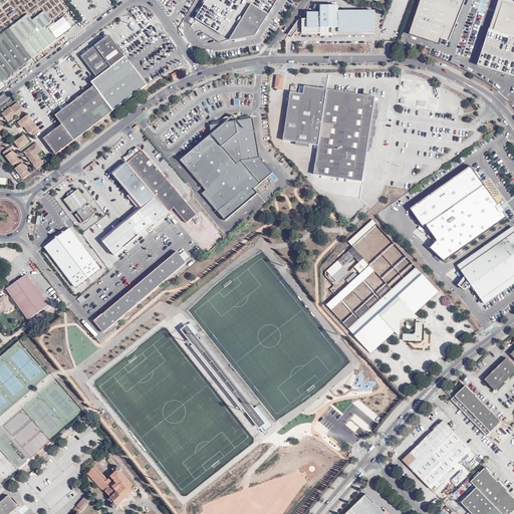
[(277,0),(207,0),(192,26),(221,42),(230,39),(231,41),(255,37),(269,15),(277,0)]
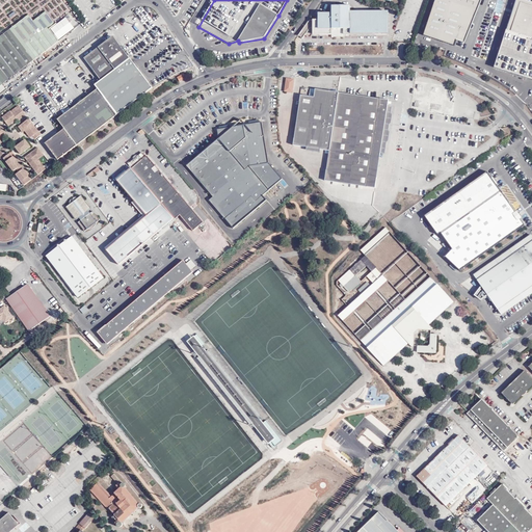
[(434,0),(434,3),(423,34),(454,46),(456,40),(464,43),(481,0),(434,0)]
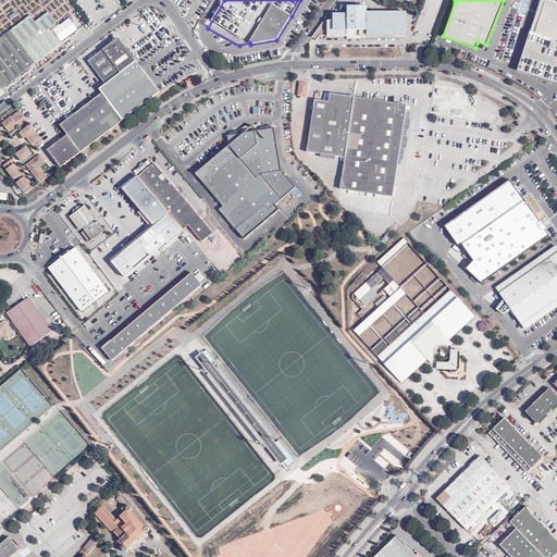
[(556,3),(546,0),(540,0),(518,71),(556,84),(556,3)]
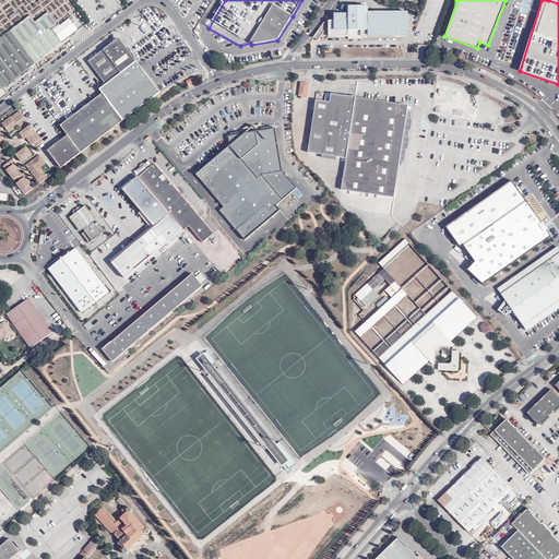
[(314,36),(319,38),(321,35),(329,35),(329,36),(348,36),(348,31),(361,31),(361,37),(394,37),(407,37),(408,12),(368,12),(368,7),(364,7),(353,7),(347,7),(347,14),(341,14),(340,15),(339,14),(334,14),(334,21),(324,20),(314,36)]
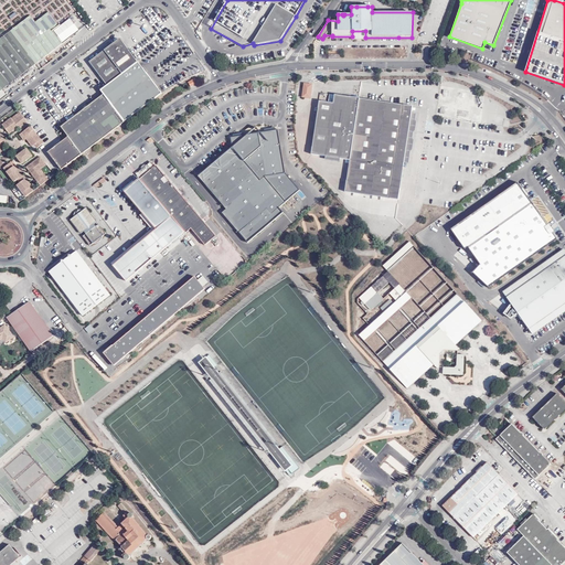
[(0,89),(62,44),(52,31),(59,27),(49,12),(36,22),(34,23),(30,17),(0,39),(0,89)]
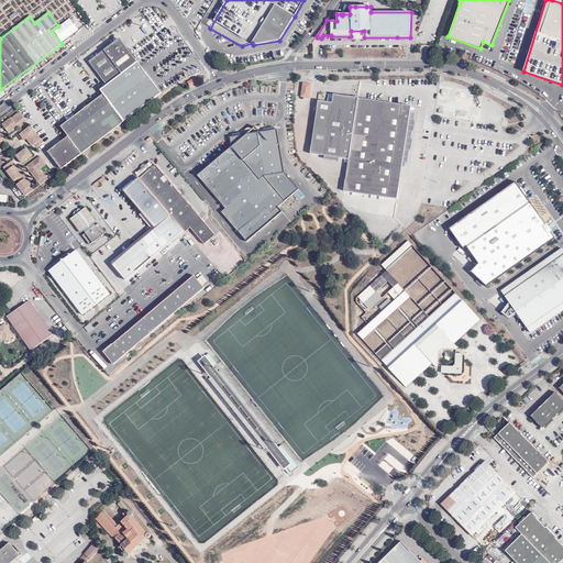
[(364,40),(364,37),(364,31),(351,31),(351,36),(351,37),(351,40),(364,40)]
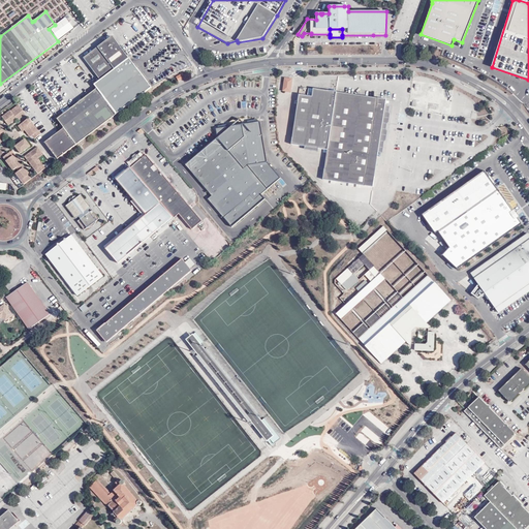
[(100,81),(128,59),(112,36),(83,59),(100,81)]
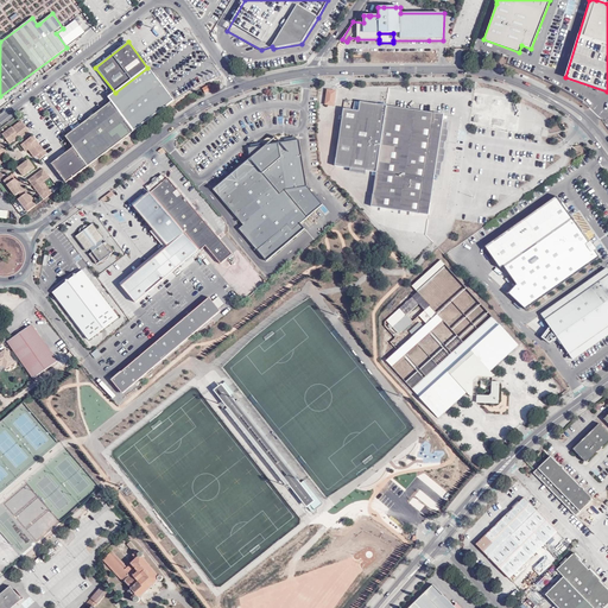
[(337,90),(327,88),(325,105),(335,106),(337,90)]
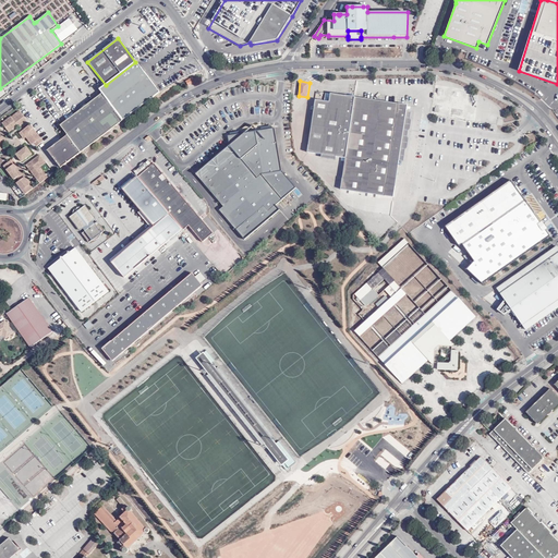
[(67,135),(81,154),(123,120),(102,94),(60,126),(62,130),(67,135)]
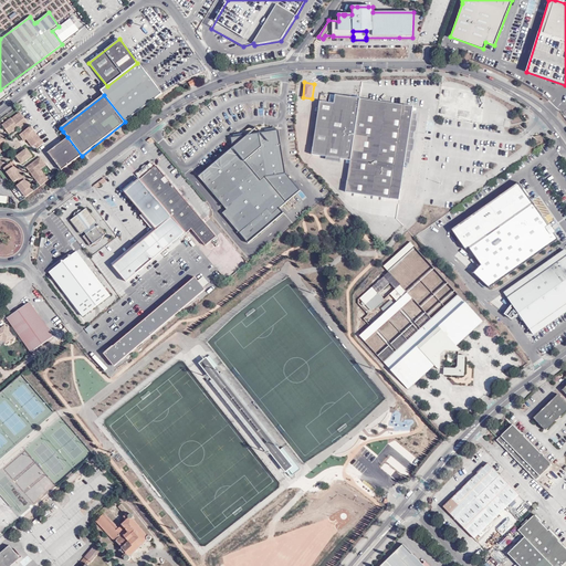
[(399,200),(405,163),(406,155),(409,153),(410,149),(408,148),(409,138),(408,138),(410,129),(411,129),(412,122),(411,119),(412,113),(412,106),(363,98),(335,95),(334,103),(320,102),(312,155),(326,157),(342,159),(350,160),(346,191),(399,200)]
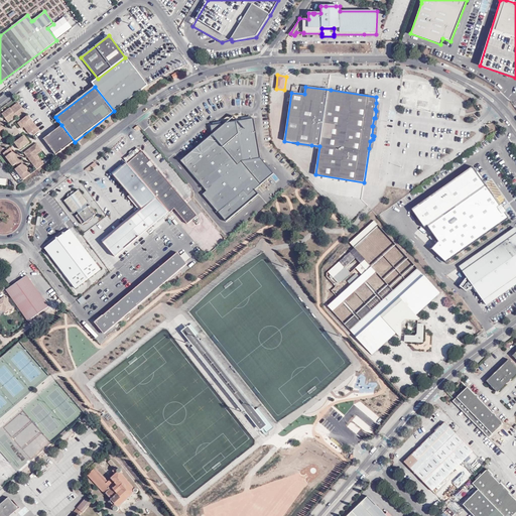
[(11,107),(10,108),(2,114),(8,122),(16,116),(17,117),(25,111),(18,102),(11,107)]
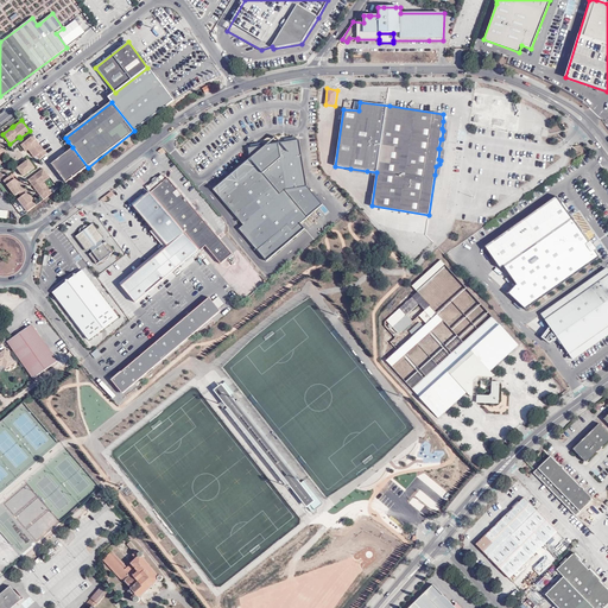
[(436,166),(435,175),(438,175),(441,162),(443,160),(445,150),(443,149),(444,141),(447,140),(448,131),(447,128),(447,121),(443,121),(442,128),(443,131),(442,139),(441,139),(438,149),(439,149),(438,159),(441,160),(439,164),(436,166)]
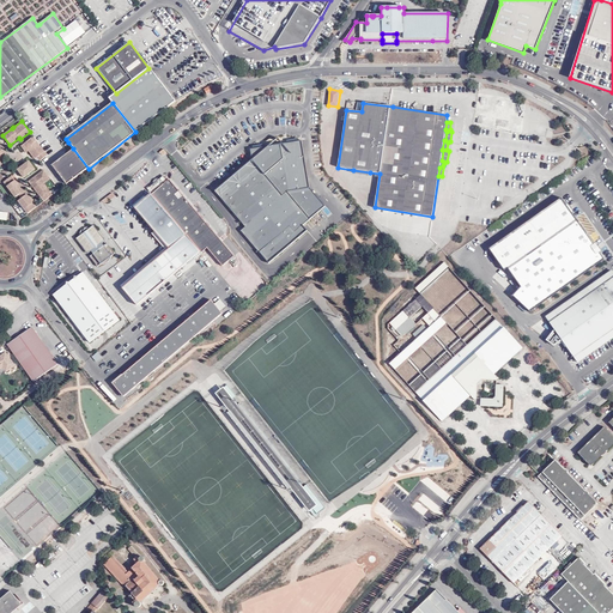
[(34,137),(24,144),(29,151),(35,159),(38,157),(41,161),(48,156),(34,137)]
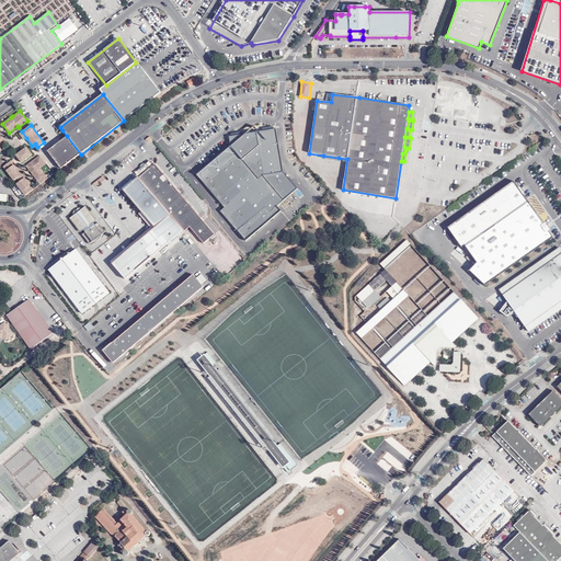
[(229,136),(230,146),(258,179),(262,175),(284,201),(296,187),(282,171),(274,128),(229,136)]
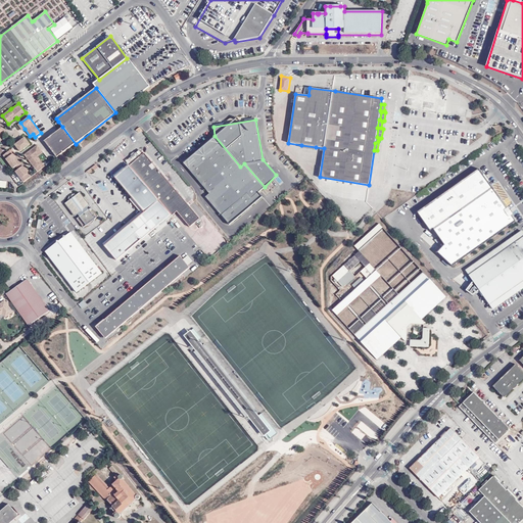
[(496,134),(504,132),(501,125),(494,127),(496,134)]
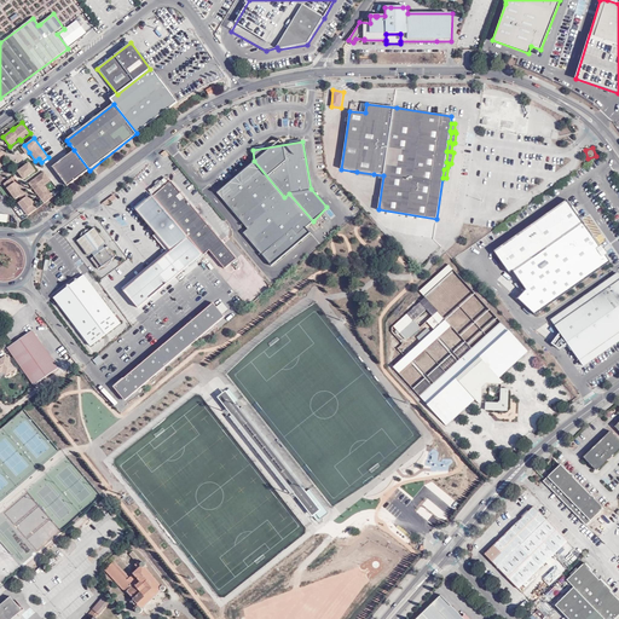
[(52,167),(68,187),(90,171),(74,150),(52,167)]
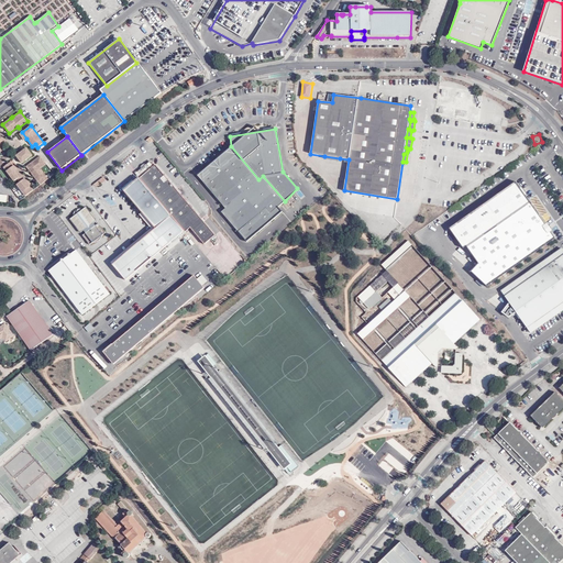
[(246,241),(282,211),(277,207),(285,201),(263,176),(258,179),(245,164),(231,146),(212,162),(203,169),(197,176),(225,208),(221,212),(246,241)]
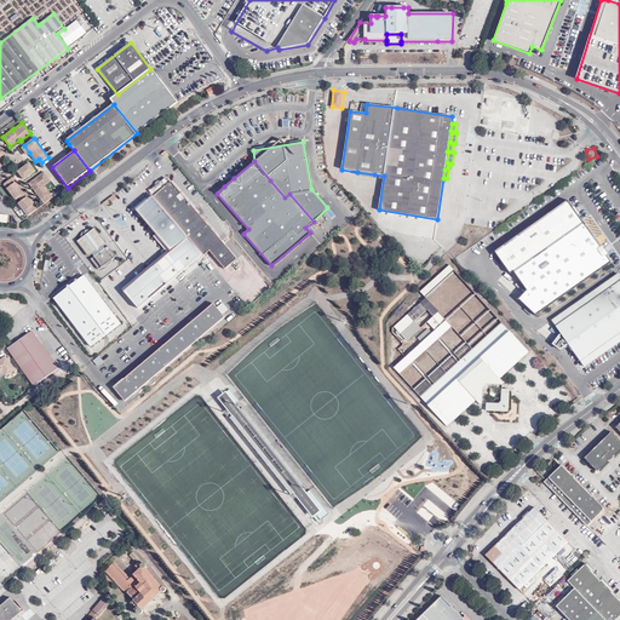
[(36,171),(30,162),(18,172),(26,181),(36,171)]
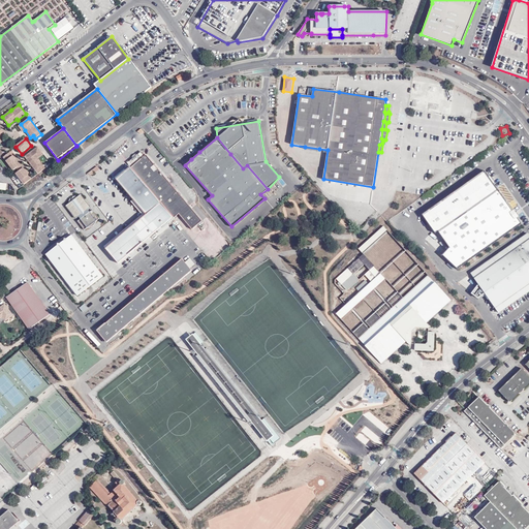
[(37,169),(39,174),(43,169),(45,168),(43,165),(41,167),(36,159),(37,158),(43,154),(37,147),(25,157),(35,172),(37,169)]
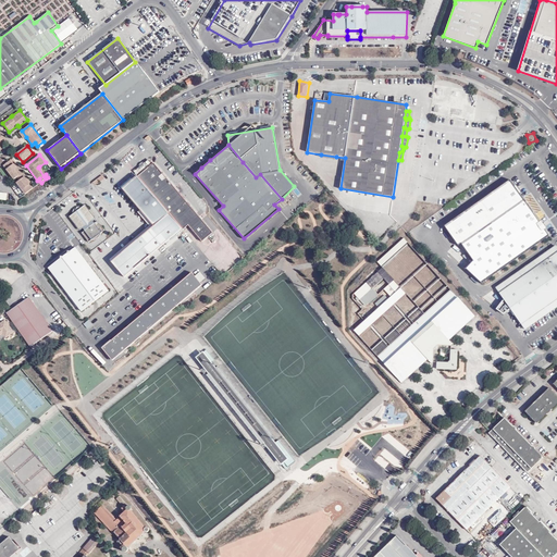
[(210,160),(207,156),(203,159),(200,164),(201,168),(210,160)]
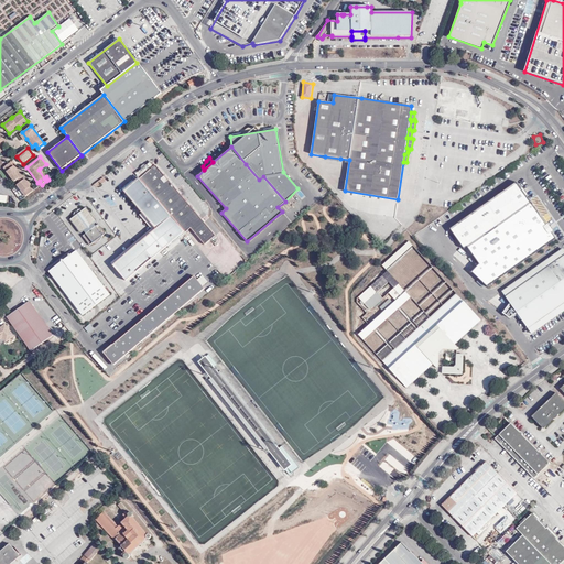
[(7,172),(14,165),(12,161),(3,167),(7,172)]
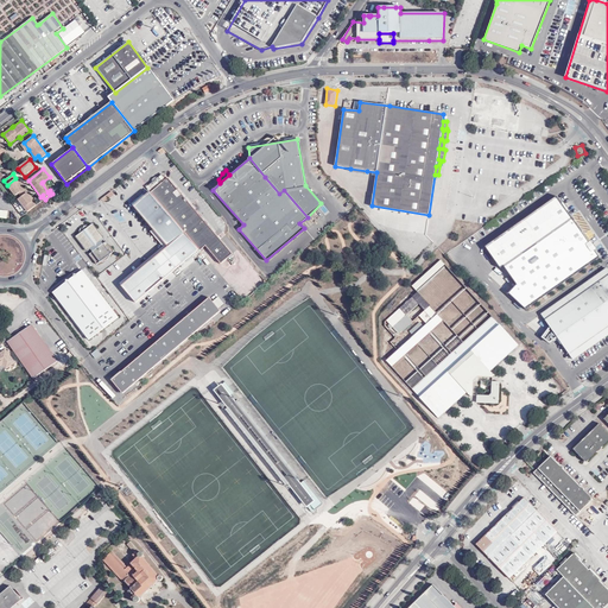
[(166,178),(164,175),(147,188),(152,192),(165,208),(201,249),(202,249),(207,246),(223,264),(233,254),(169,176),(166,178)]
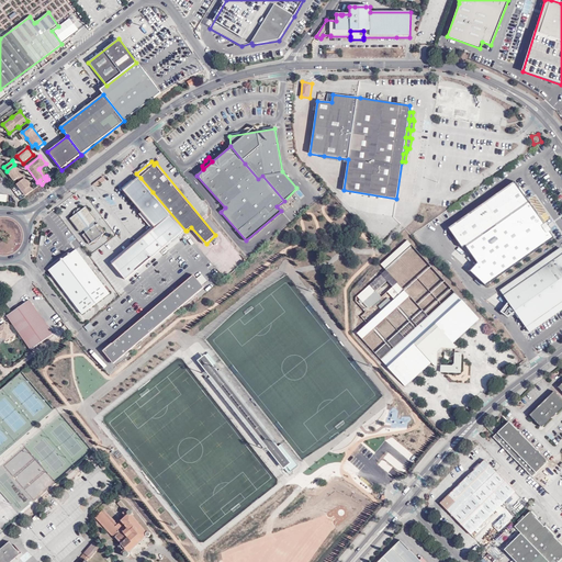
[(7,171),(17,184),(25,178),(27,177),(17,164),(14,165),(7,171)]
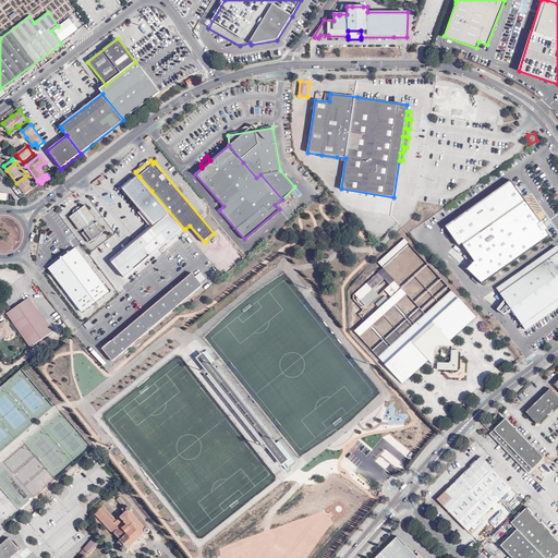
[(136,174),(121,186),(123,190),(140,177),(135,172),(136,174)]
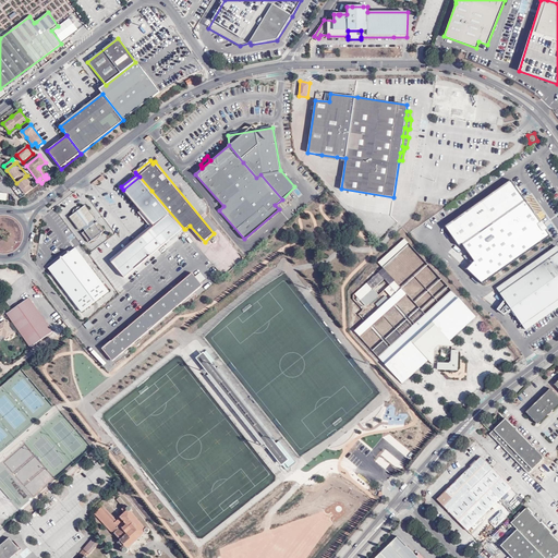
[(105,179),(102,176),(93,182),(96,185),(105,179)]
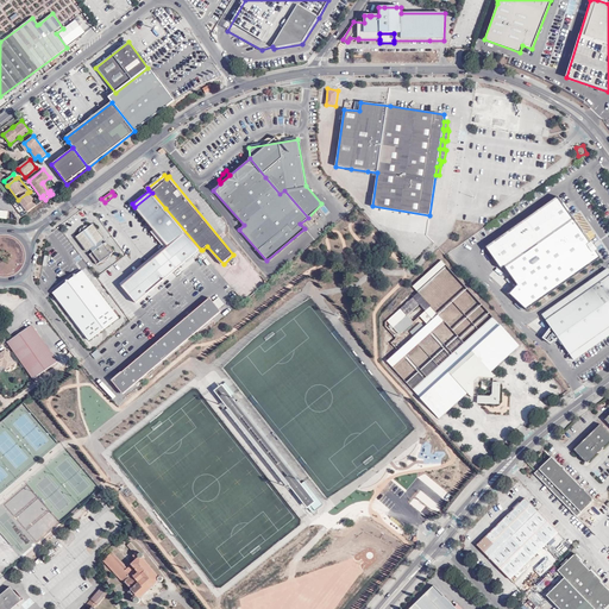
[(27,193),(18,200),(29,213),(37,206),(27,193)]
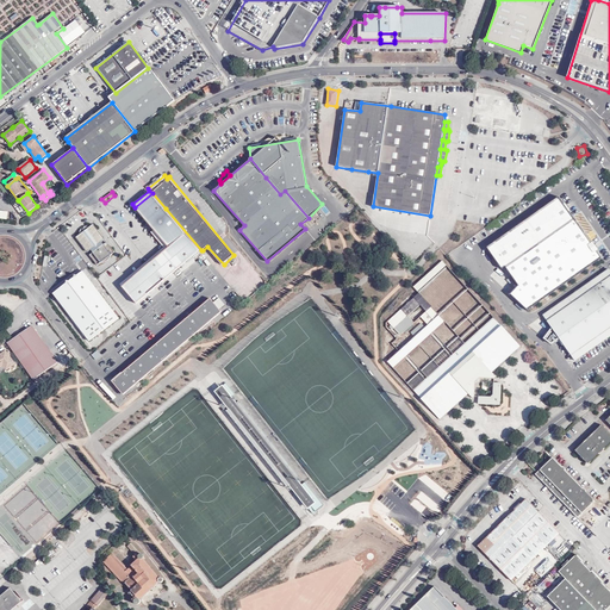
[(135,207),(149,224),(166,209),(153,193),(135,207)]
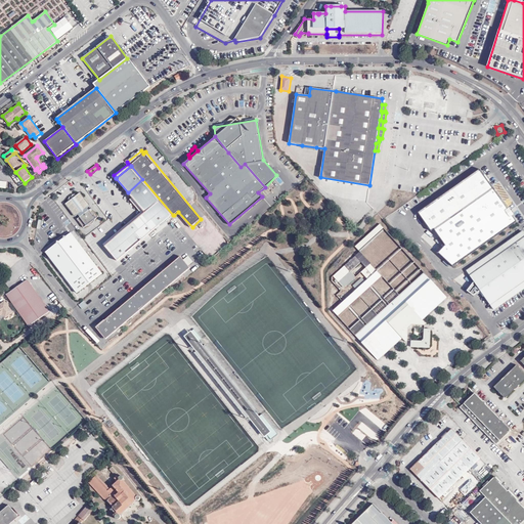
[(434,229),(492,188),(479,169),(418,212),(432,230),(434,229)]
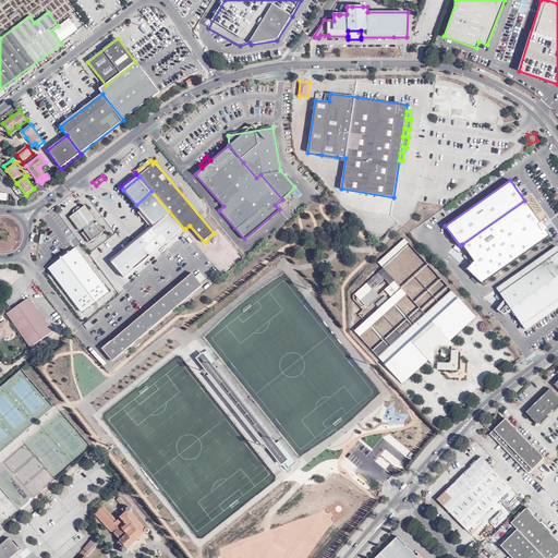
[(152,191),(136,205),(142,210),(155,227),(112,263),(126,278),(184,229),(152,191)]
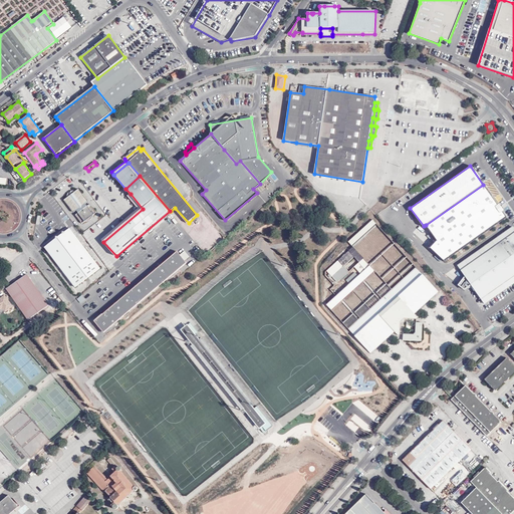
[(488,192),(483,185),(426,225),(437,242),(430,248),(444,261),(507,218),(488,192)]
